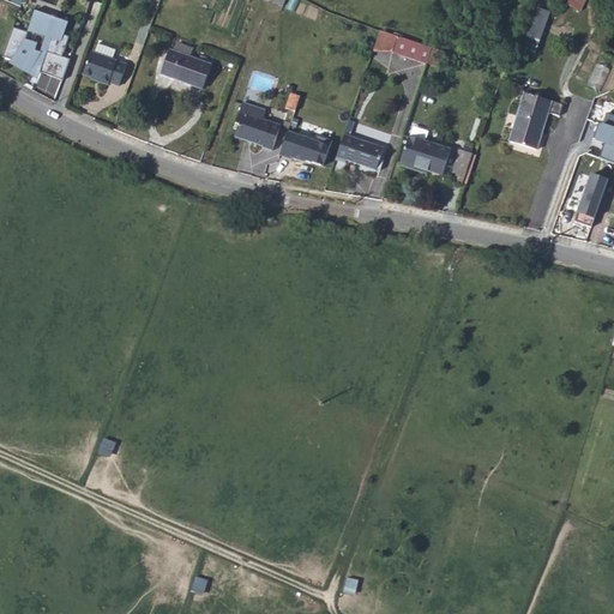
[(567,0),(566,4),(579,11),(584,0),(567,0)]
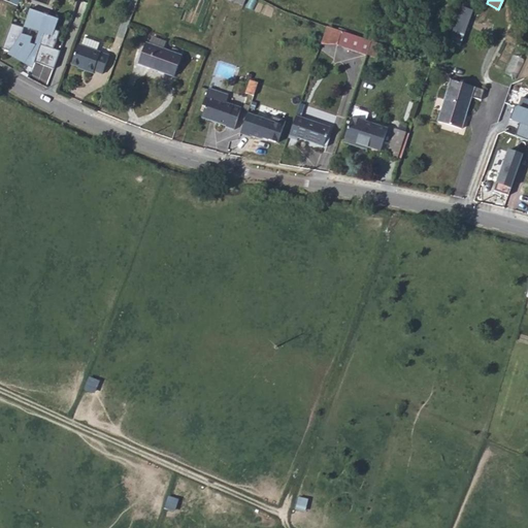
[(453,29),(465,32),(473,9),(461,5),(453,29)]
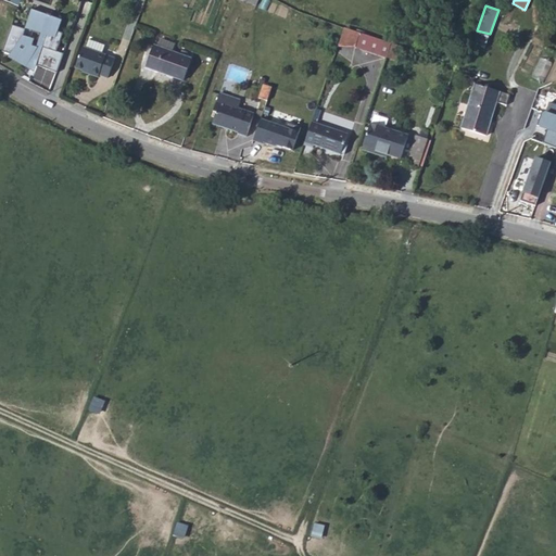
[(1,51),(9,54),(8,57),(25,67),(30,59),(37,61),(35,66),(55,74),(62,54),(55,52),(62,35),(57,33),(61,22),(30,10),(24,28),(40,34),(35,48),(30,47),(33,40),(22,36),(24,30),(11,25),(1,51)]
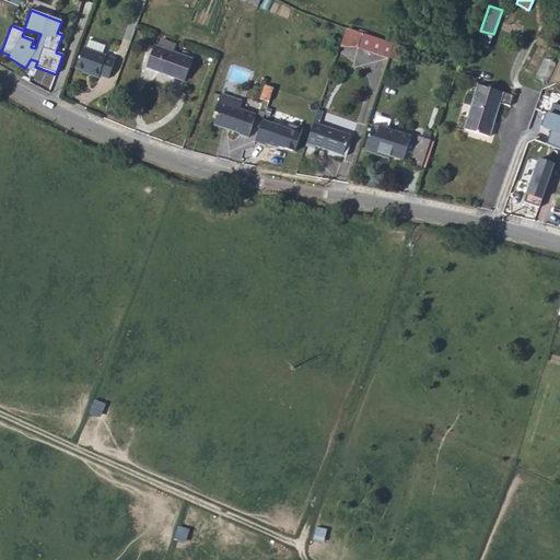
[(340,46),(357,47),(361,34),(347,28),(340,46)]
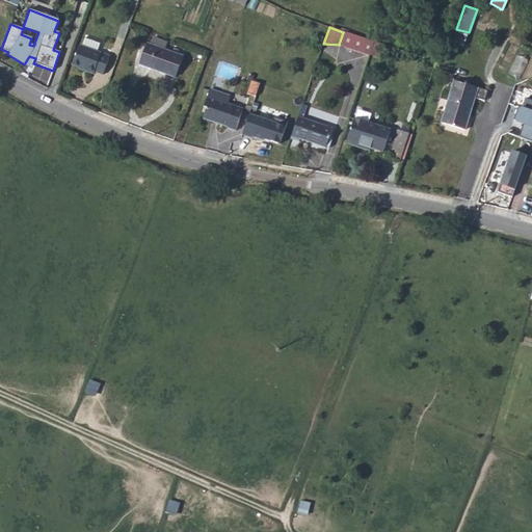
[(339,45),(367,55),(369,49),(371,42),(343,32),(339,45)]
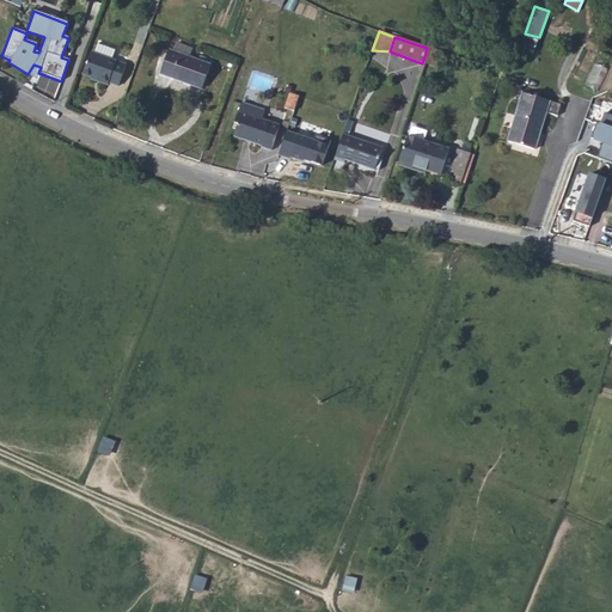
[(97,43),(93,53),(111,60),(115,50),(97,43)]
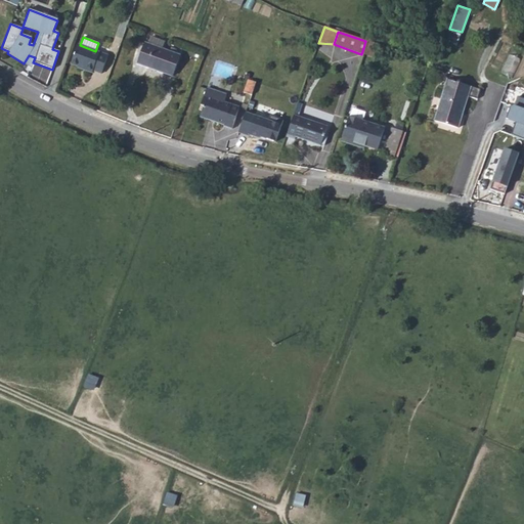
[(165,42),(149,37),(147,44),(162,49),(165,42)]
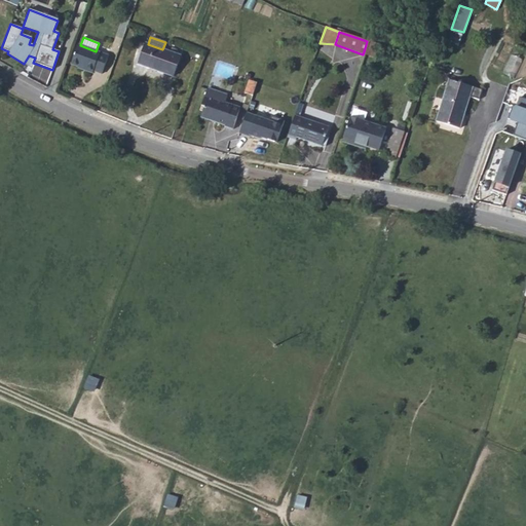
[(138,64),(173,77),(180,55),(162,49),(148,44),(145,43),(138,64)]
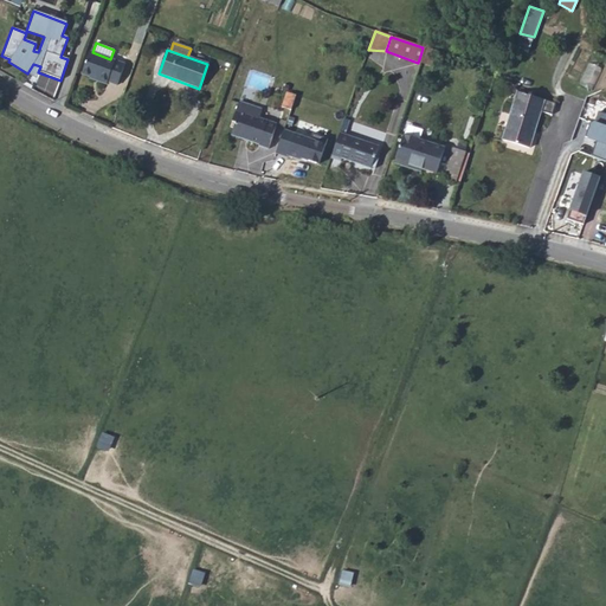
[(107,82),(117,85),(124,64),(90,52),(82,72),(98,78),(98,79),(107,83),(107,82)]
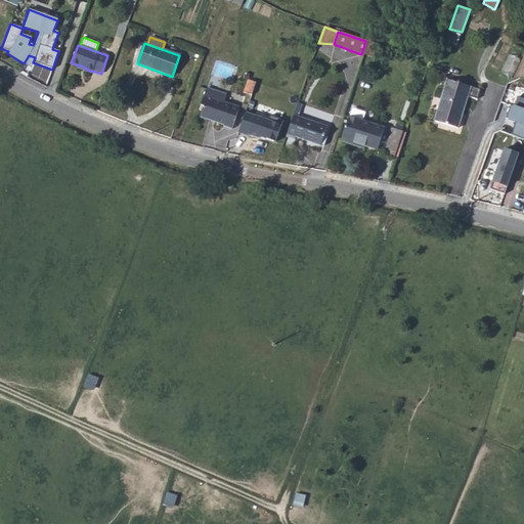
[(501,71),(513,77),(522,58),(511,53),(501,71)]
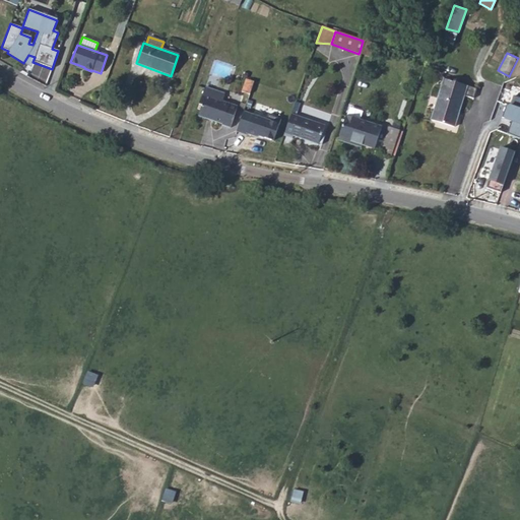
[(30,67),(33,62),(35,57),(28,55),(23,63),(30,67)]
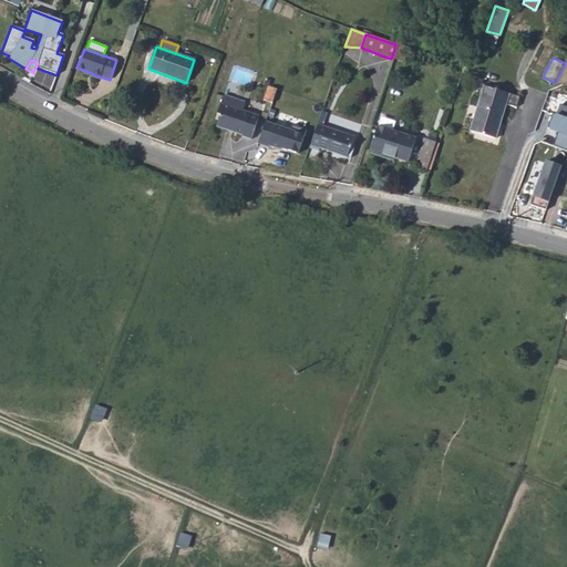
[(484,85),(470,131),(495,138),(506,105),(516,107),(519,96),(484,85)]
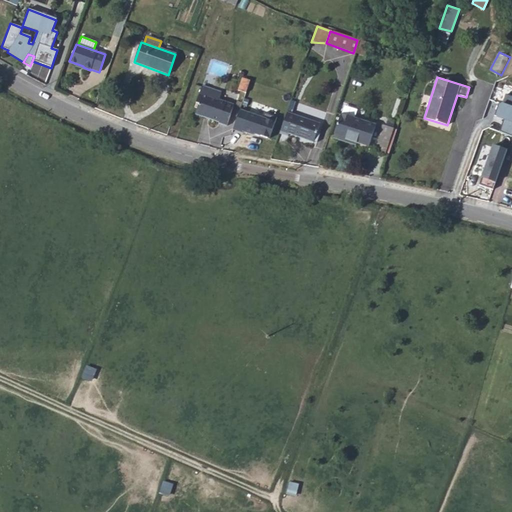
[(238,91),(245,94),(249,81),(242,78),(238,91)]
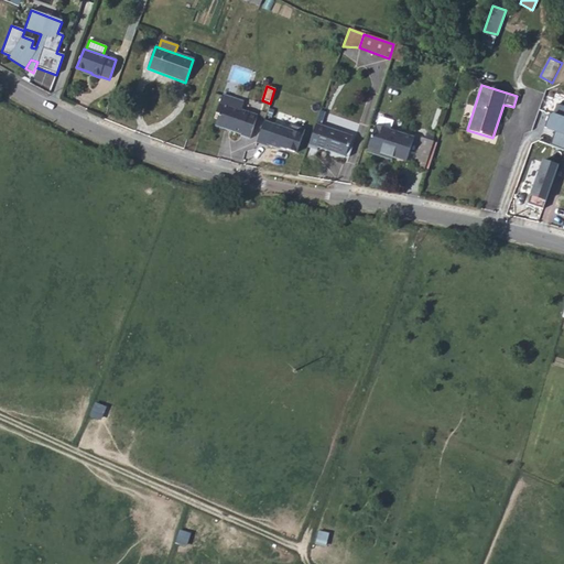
[(242,102),(221,96),(216,115),(218,116),(214,128),(224,130),(227,129),(232,131),(231,133),(241,137),(241,138),(249,141),(253,128),(257,117),(240,110),(242,102)]
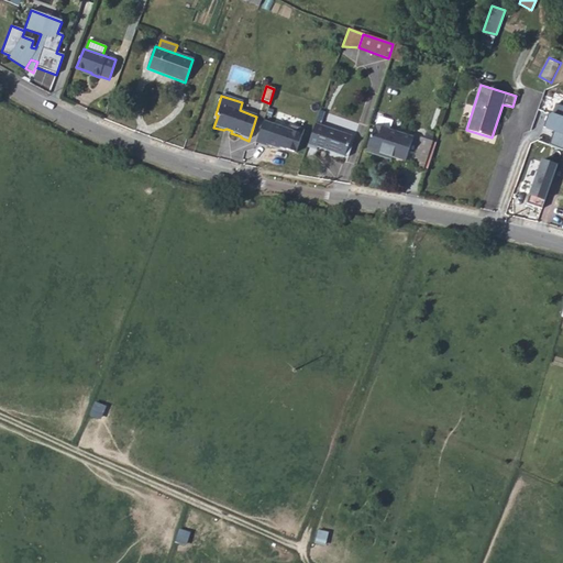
[(548,129),(562,134),(562,106),(556,105),(548,129)]
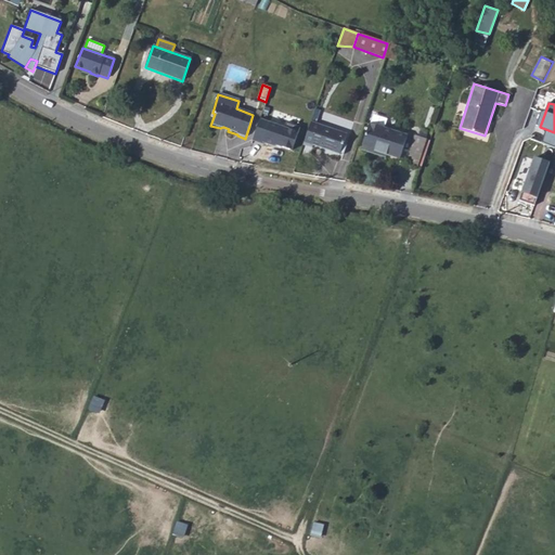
[(260,117),(253,115),(249,126),(257,128),(260,117)]
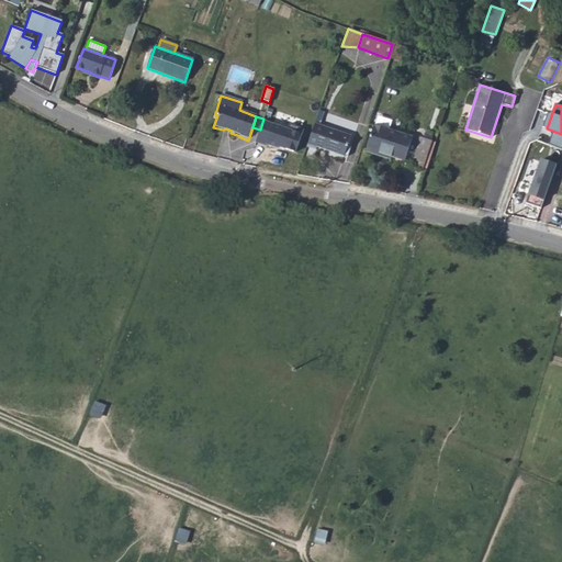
[(296,154),(304,131),(263,119),(260,130),(257,143),(296,154)]
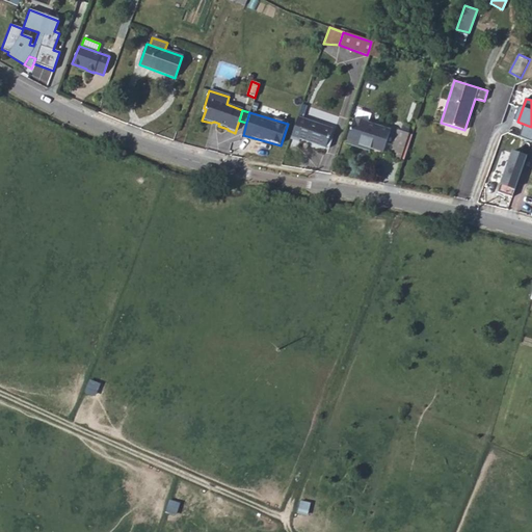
[(333,129),(298,117),(291,139),(300,142),(300,140),(326,150),(326,148),(327,147),(330,148),(333,141),(328,140),(333,129)]
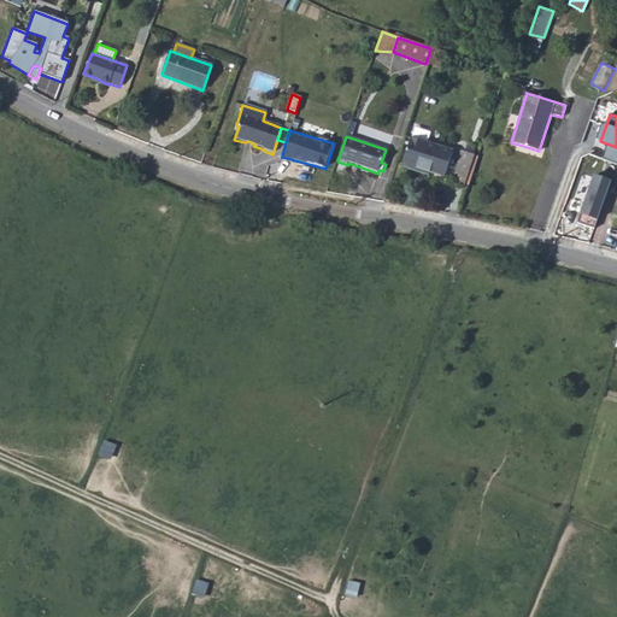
[(399,169),(413,174),(413,170),(428,175),(442,180),(450,153),(407,140),(399,169)]
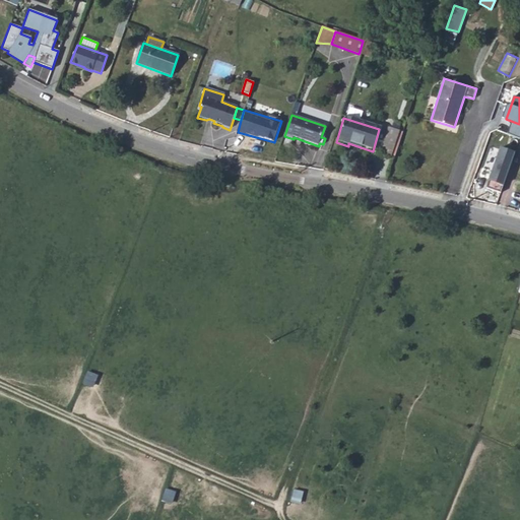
[(380,152),(391,156),(399,131),(388,127),(380,152)]
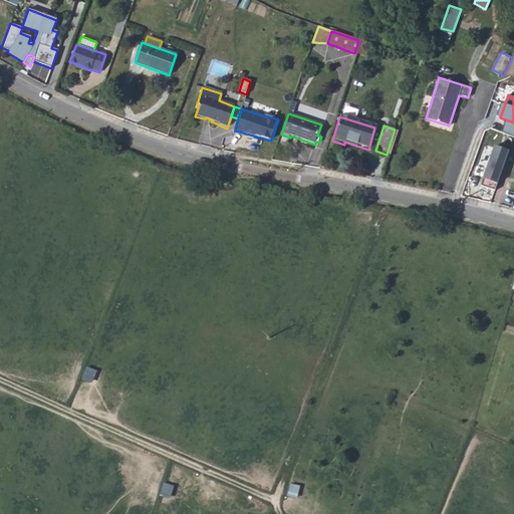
[(496,147),(484,180),(498,185),(510,152),(496,147)]
